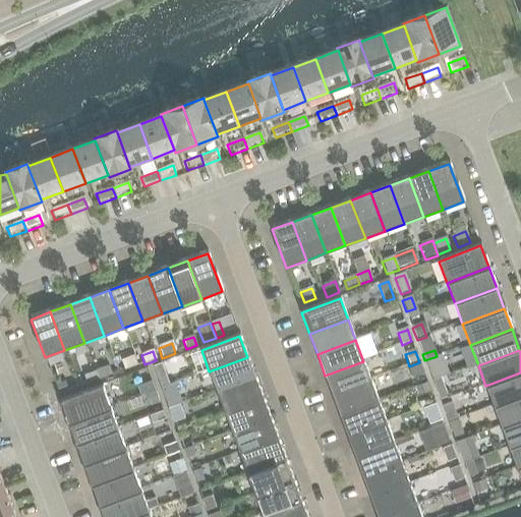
[(425,361),(429,374),(446,367),(442,355),(425,361)]
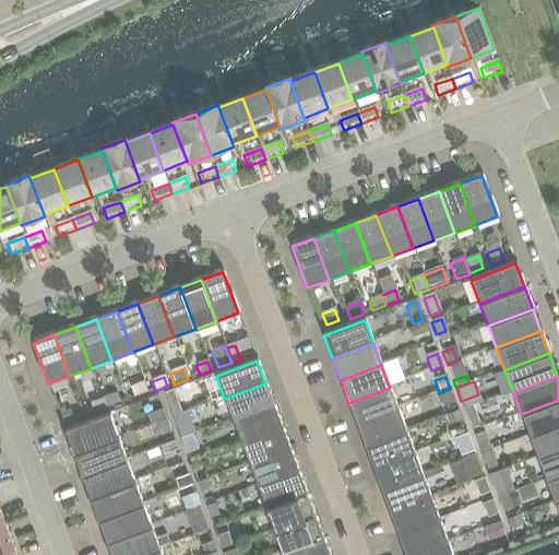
[(133,399),(147,394),(143,384),(130,389),(133,399)]
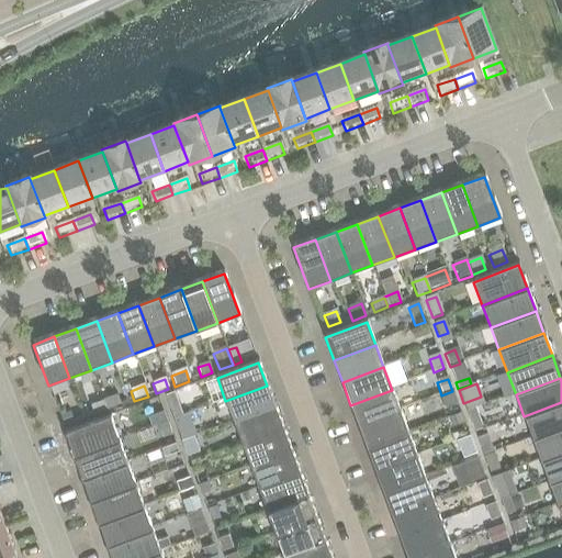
[(274,408),(267,386),(225,401),(234,423),(274,408)]
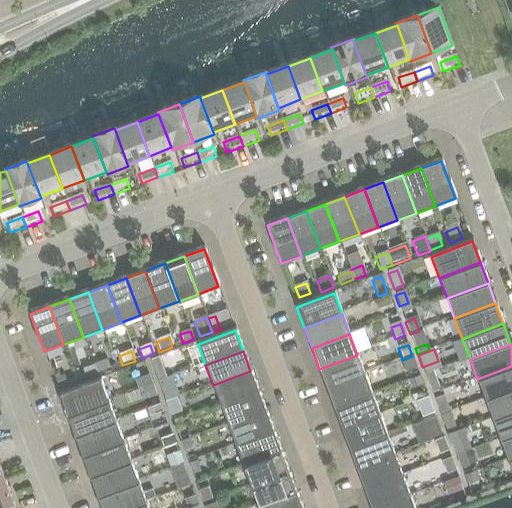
[(364,375),(357,355),(319,369),(327,389),(364,375)]
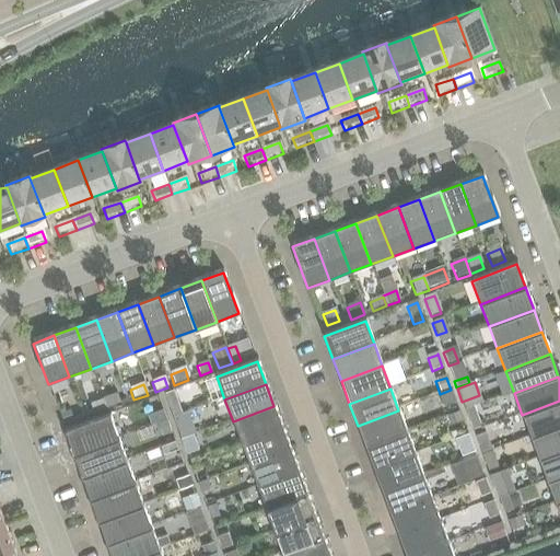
[(451,391),(438,396),(443,408),(455,404),(451,391)]
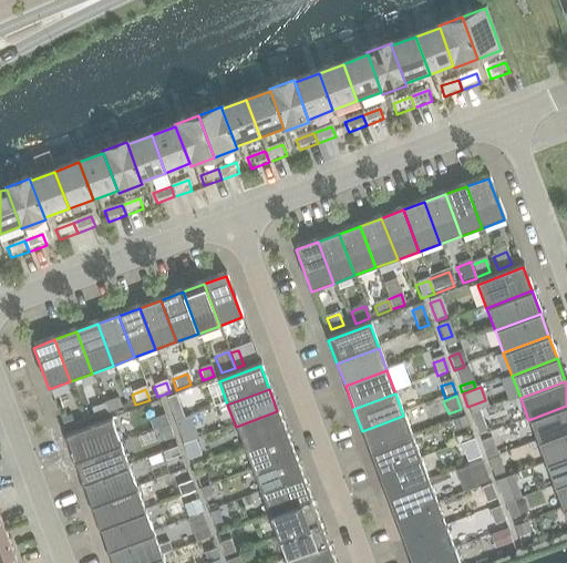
[(166,401),(173,418),(182,415),(175,397),(166,401)]
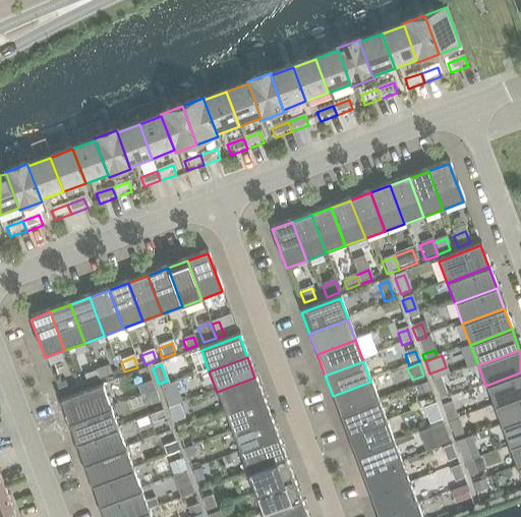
[(100,382),(111,377),(108,367),(96,371),(100,382)]
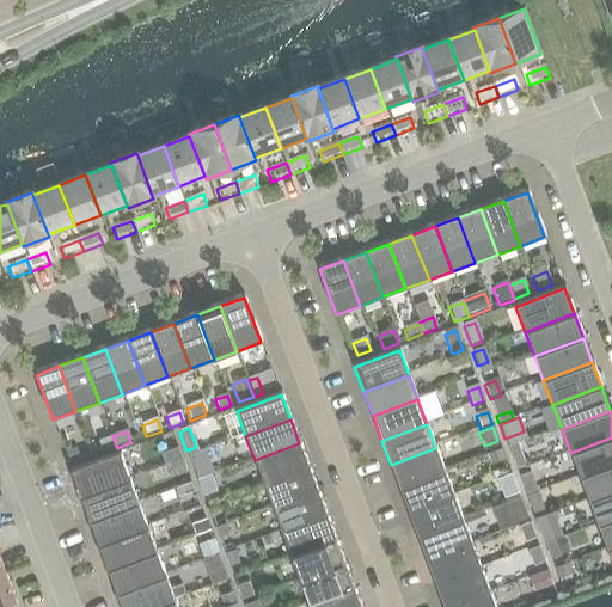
[(90,445),(95,457),(116,448),(111,437),(90,445)]
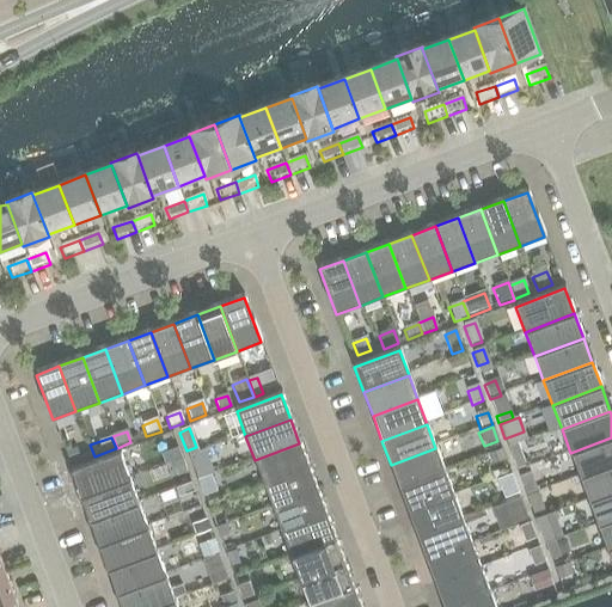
[(580,478),(611,465),(611,437),(570,453),(580,478)]
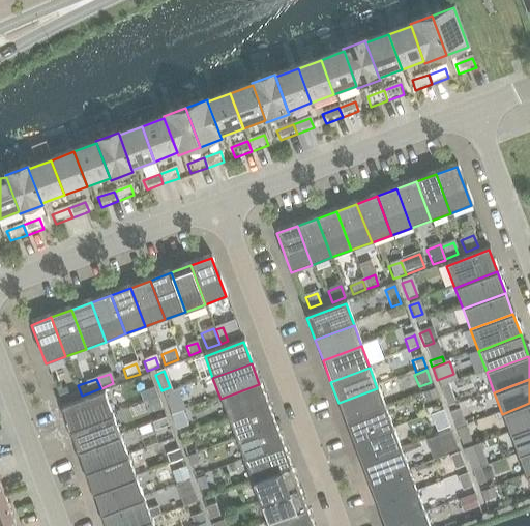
[(221,399),(229,419),(267,405),(259,384),(221,399)]
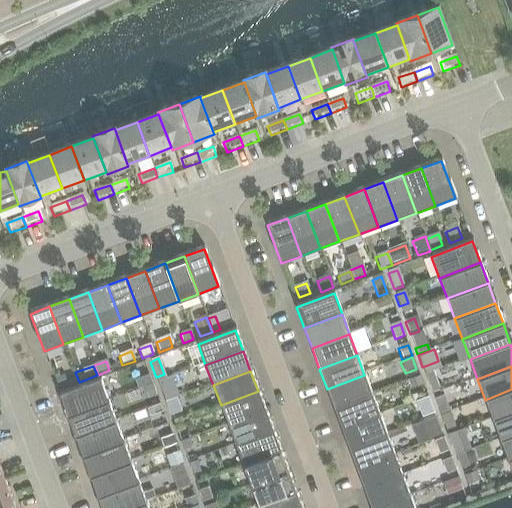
[(425,376),(429,384),(435,382),(432,373),(425,376)]
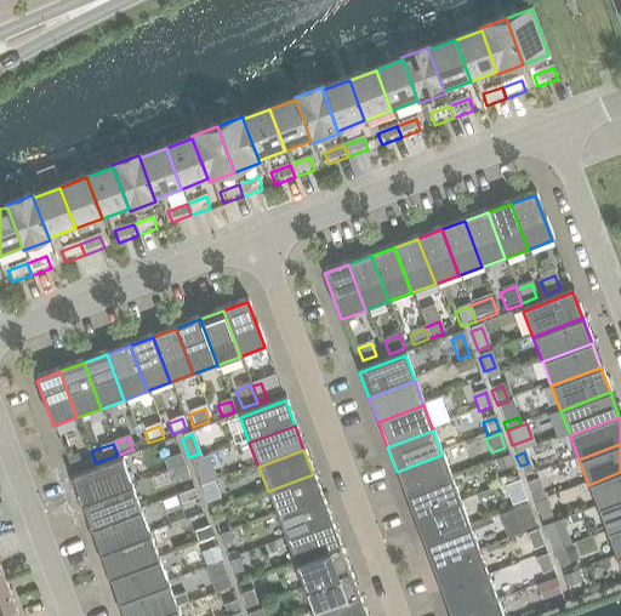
[(397,472),(405,496),(451,479),(442,455),(397,472)]
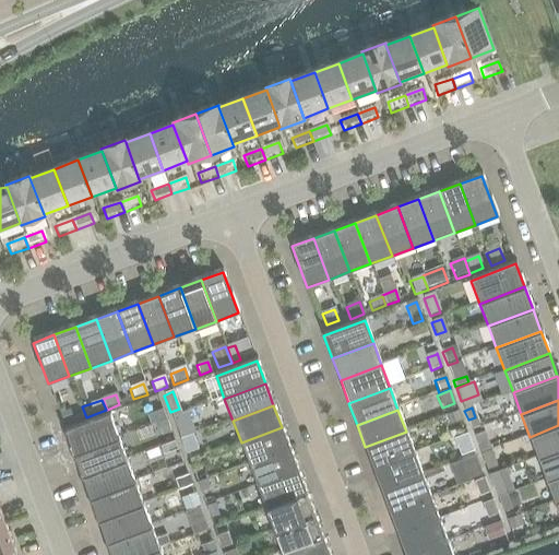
[(147,416),(151,426),(166,421),(163,411),(147,416)]
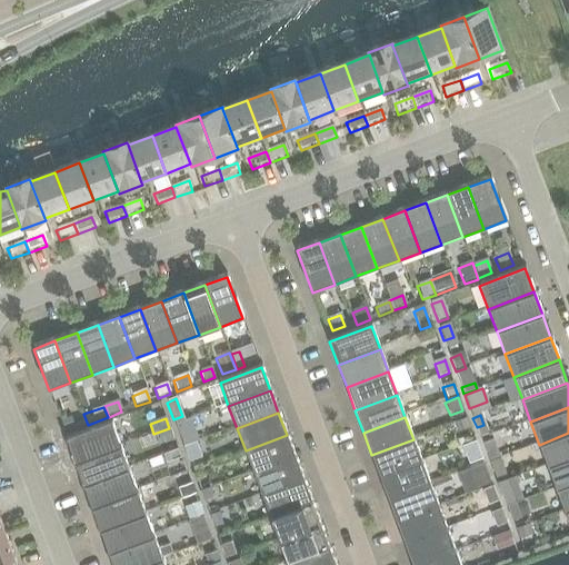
[(65,433),(77,428),(73,419),(61,424),(65,433)]
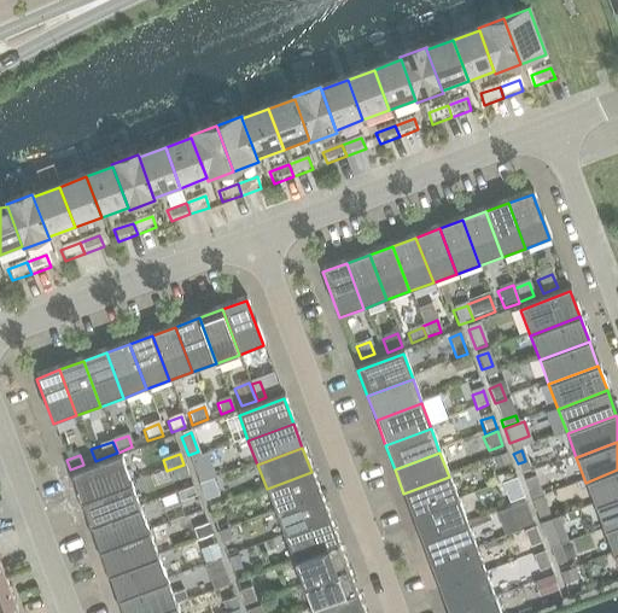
[(191,462),(197,479),(213,473),(207,456),(191,462)]
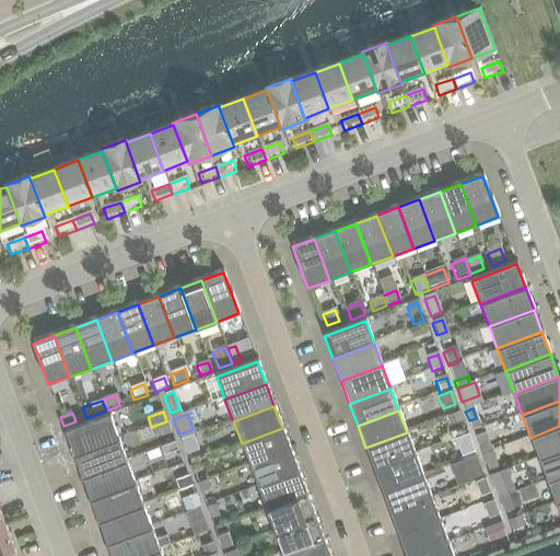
[(459,414),(445,418),(448,428),(463,423),(459,414)]
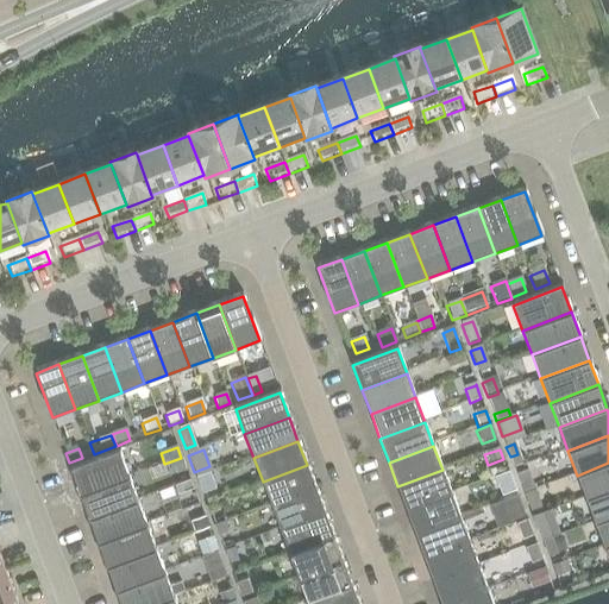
[(70,470),(80,495),(127,477),(119,452),(70,470)]
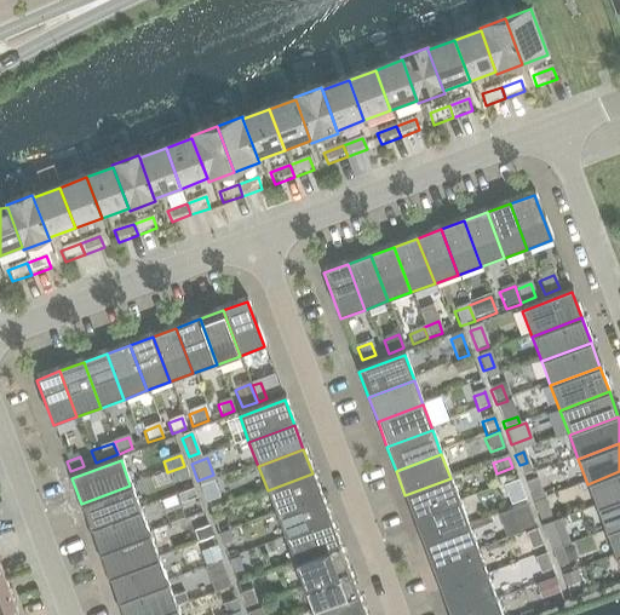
[(190,482),(184,467),(174,471),(179,486),(190,482)]
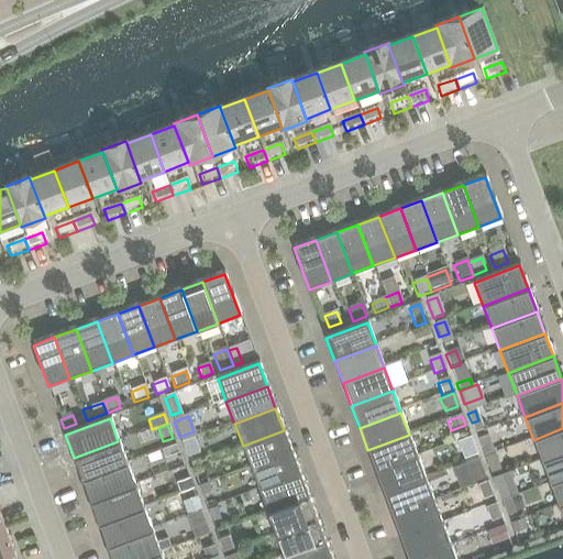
[(562,453),(562,428),(533,440),(541,462),(562,453)]
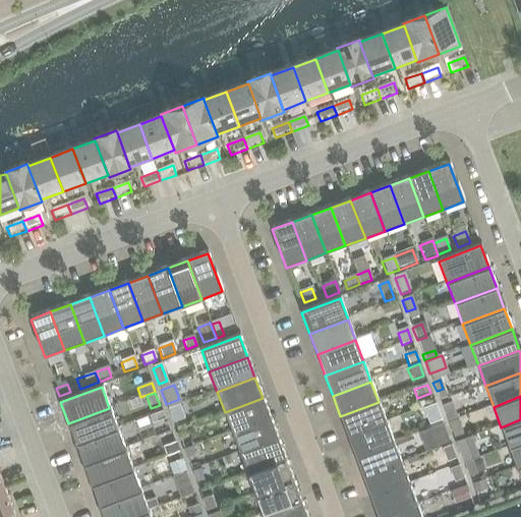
[(271,419),(263,398),(225,412),(232,434),(271,419)]
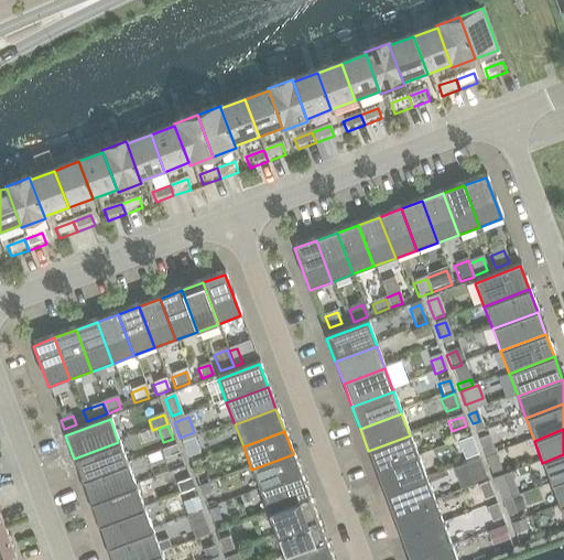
[(368,451),(377,474),(418,459),(410,435),(368,451)]
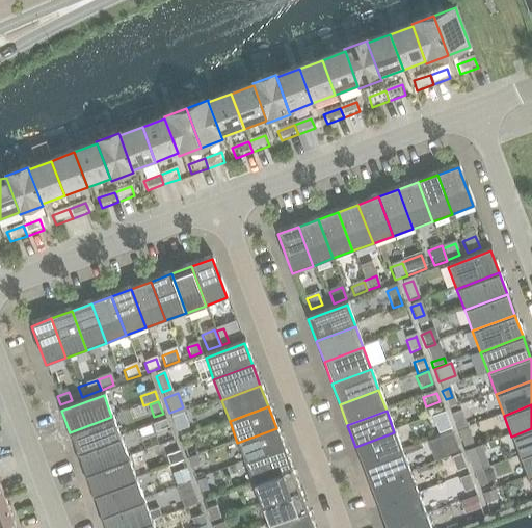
[(451,416),(457,432),(466,429),(460,413),(451,416)]
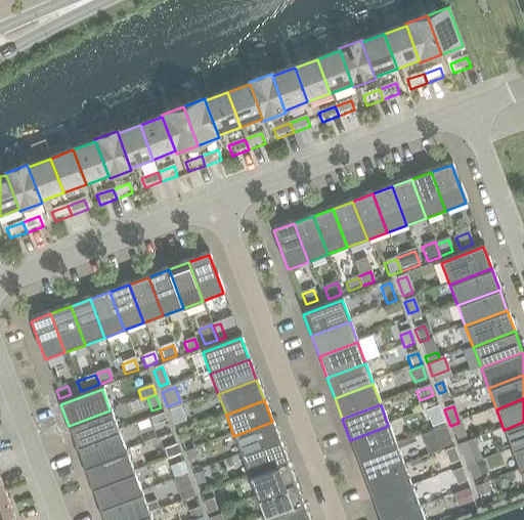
[(432,428),(443,424),(437,407),(426,412),(432,428)]
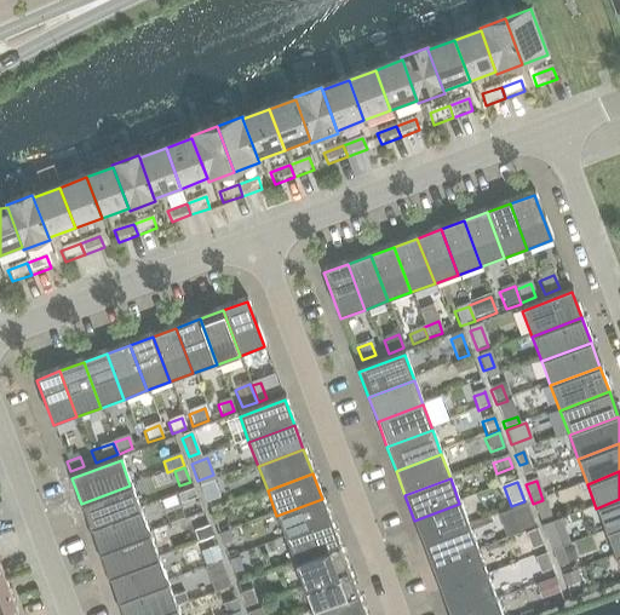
[(201,488),(208,507),(220,503),(213,483),(201,488)]
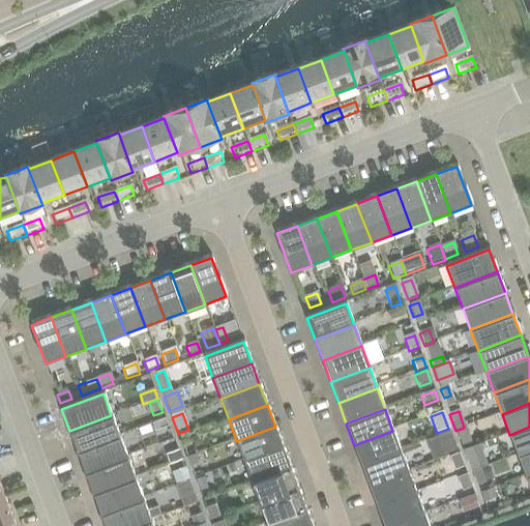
[(69,431),(77,453),(119,437),(111,415),(69,431)]
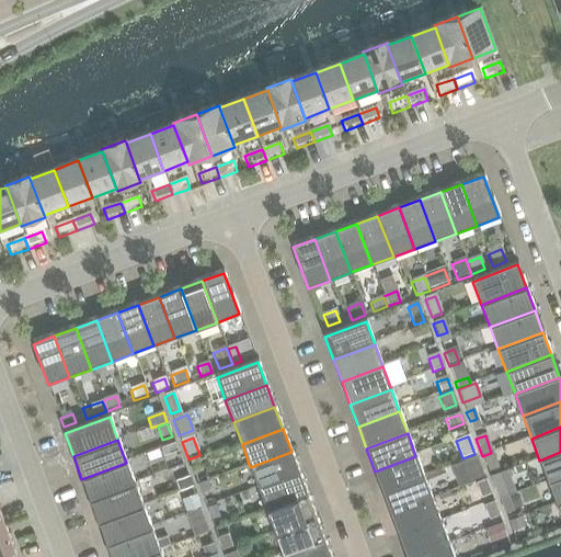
[(179,454),(175,445),(162,450),(165,458),(179,454)]
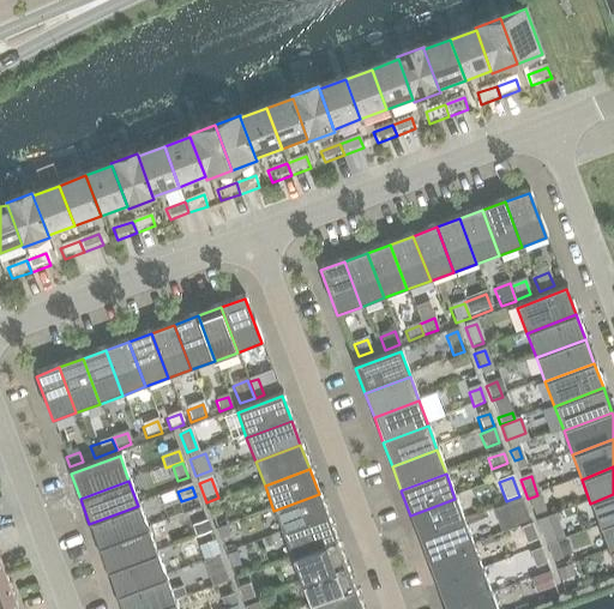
[(327,518),(319,494),(274,511),(283,535),(327,518)]
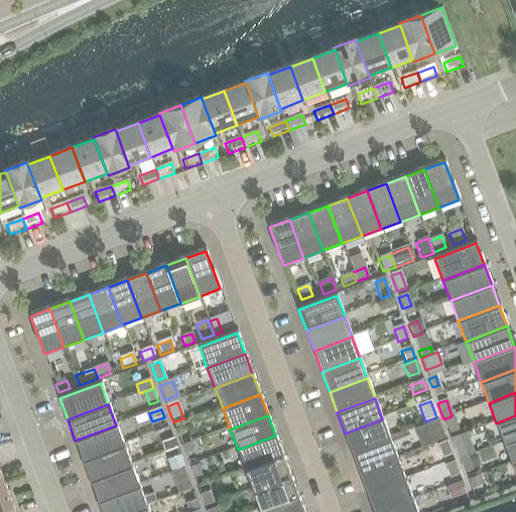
[(515,438),(515,415),(496,423),(504,443),(515,438)]
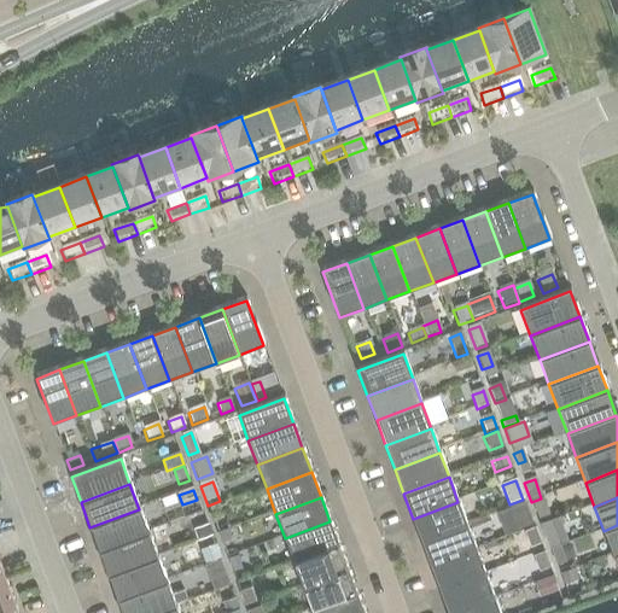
[(532,503),(538,521),(549,518),(542,500),(532,503)]
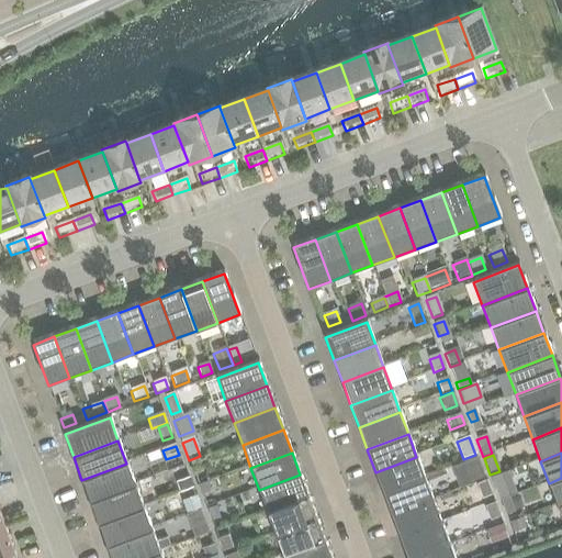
[(425,479),(416,457),(375,472),(384,494),(425,479)]
